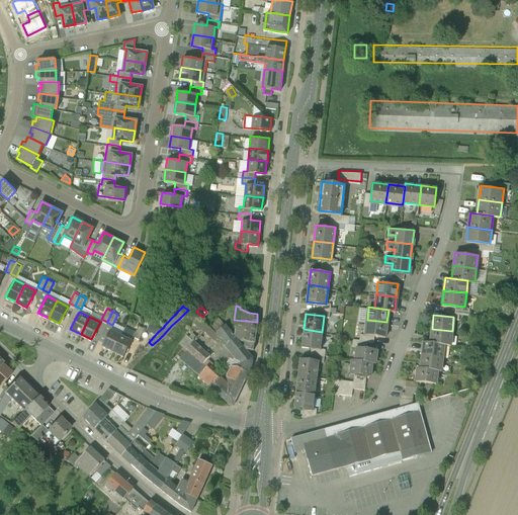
[(211,336),(216,331),(208,325),(198,317),(194,322),(201,328),(203,330),(211,336)]
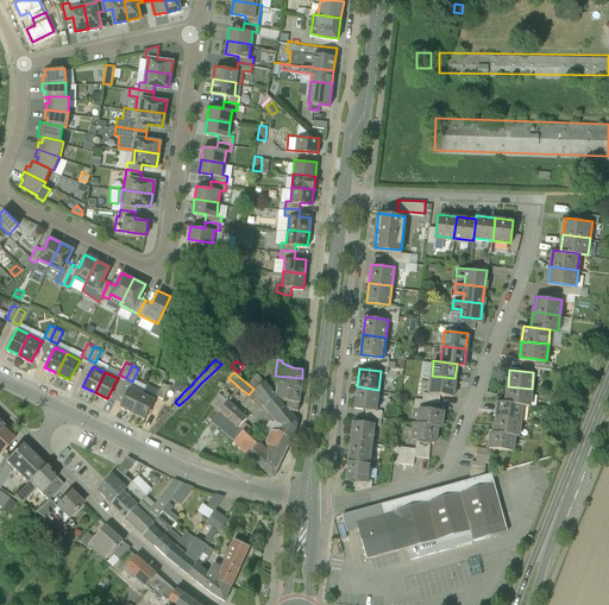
[(270,386),(272,390),(300,394),(302,378),(275,376),(274,382),(270,386)]
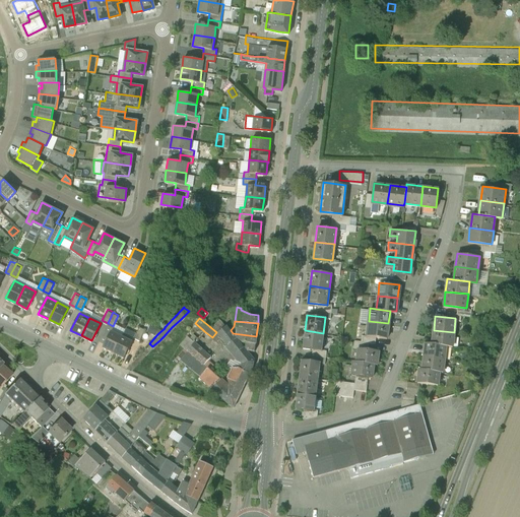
[(387,336),(388,323),(369,321),(367,334),(387,336)]
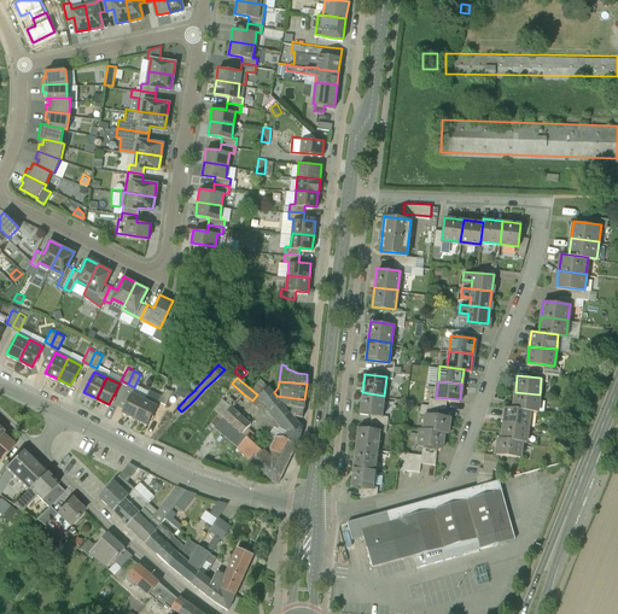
[(184,396),(185,396),(188,389),(188,387),(179,382),(174,391),(184,396)]
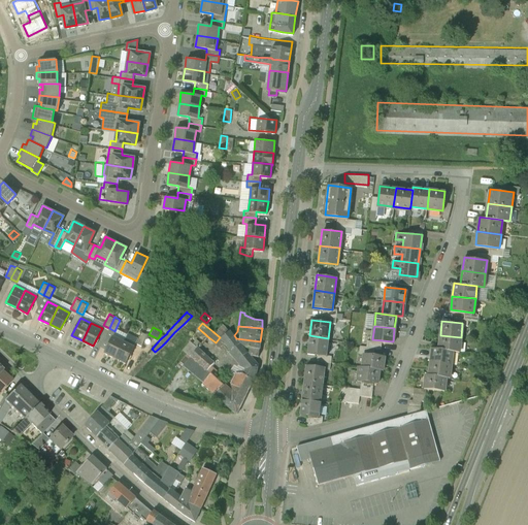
[(221,336),(224,341),(231,350),(239,343),(240,342),(236,338),(234,335),(229,329),(221,336)]
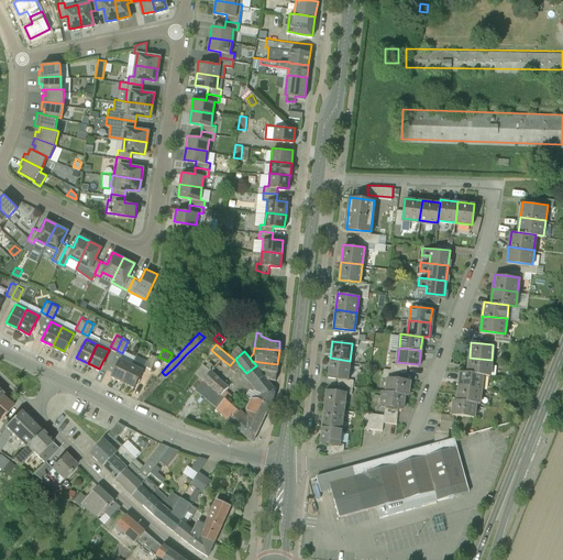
[(152,352),(145,364),(152,368),(157,355),(152,352)]
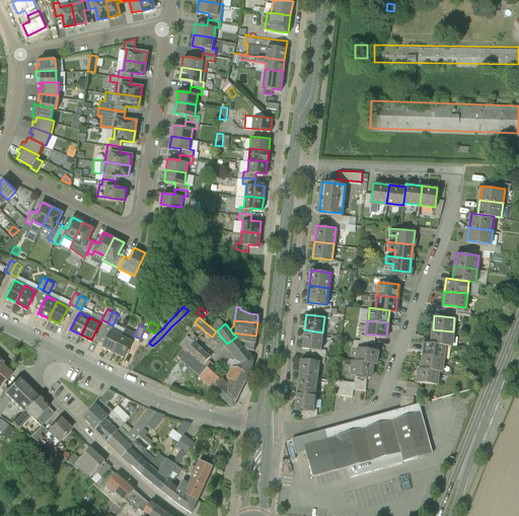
[(102,346),(114,351),(122,334),(110,328),(102,346)]
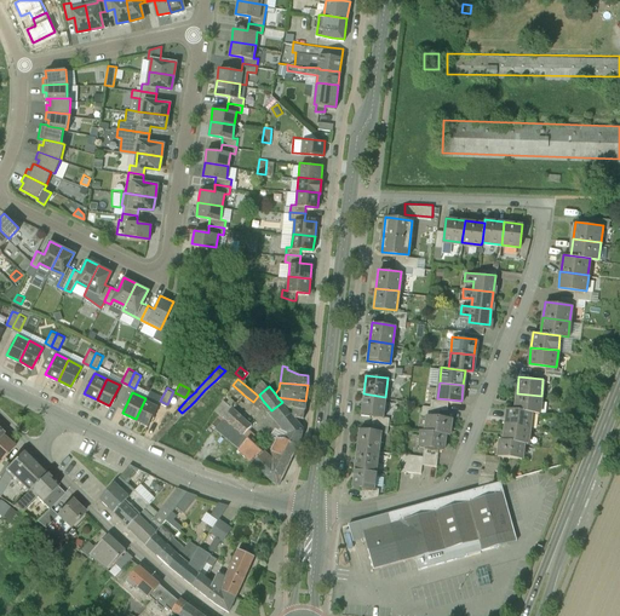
[(363,393),(361,413),(383,415),(385,397),(363,393)]
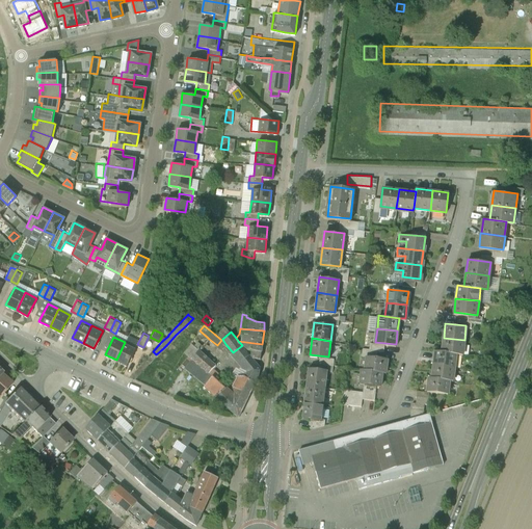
[(464,340),(444,338),(442,351),(456,352),(462,353),(464,340)]
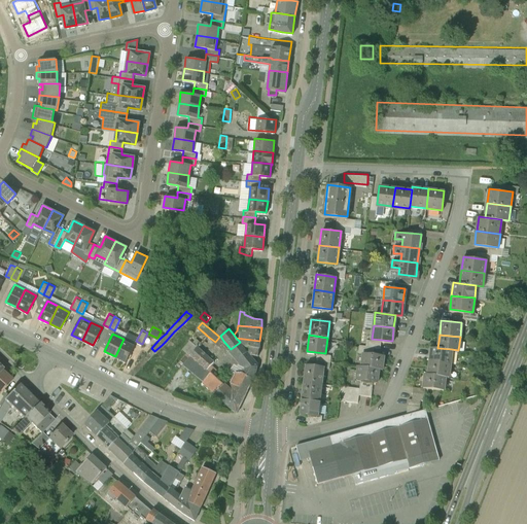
[(236,338),(250,353),(258,354),(259,341),(236,338)]
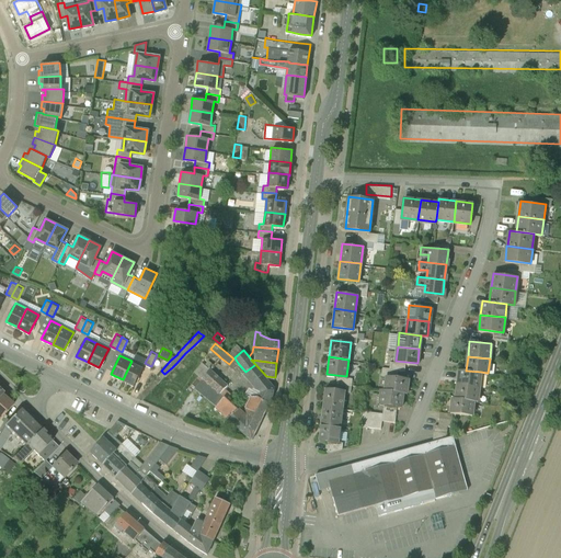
[(132,361),(123,379),(134,385),(142,366),(132,361)]
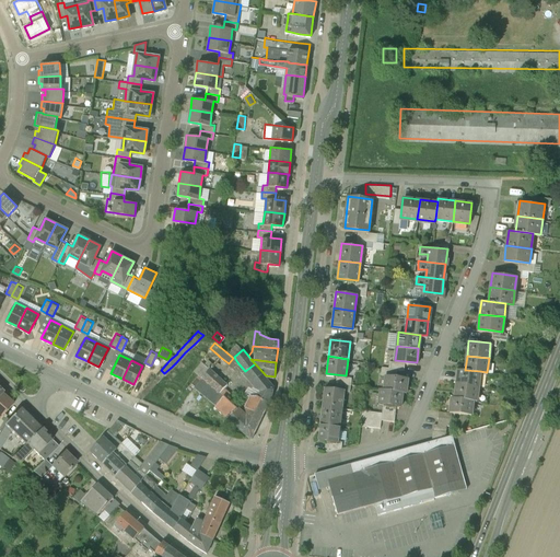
[(208,381),(213,385),(219,390),(224,394),(226,396),(231,391),(229,390),(225,385),(228,383),(226,381),(218,373),(211,368),(210,367),(209,368),(202,360),(200,361),(195,369),(199,372),(202,375),(208,381)]
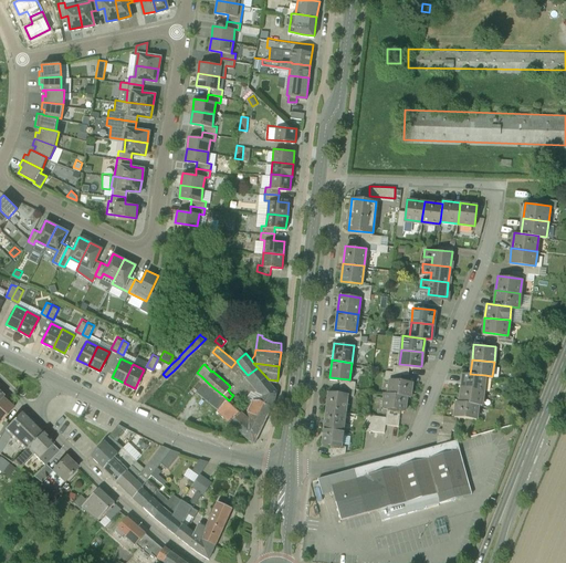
[(258,399),(262,399),(272,405),(275,398),(276,389),(269,381),(257,368),(248,375),(245,376),(251,384),(248,385),(251,389),(244,398),(253,399),(258,399)]
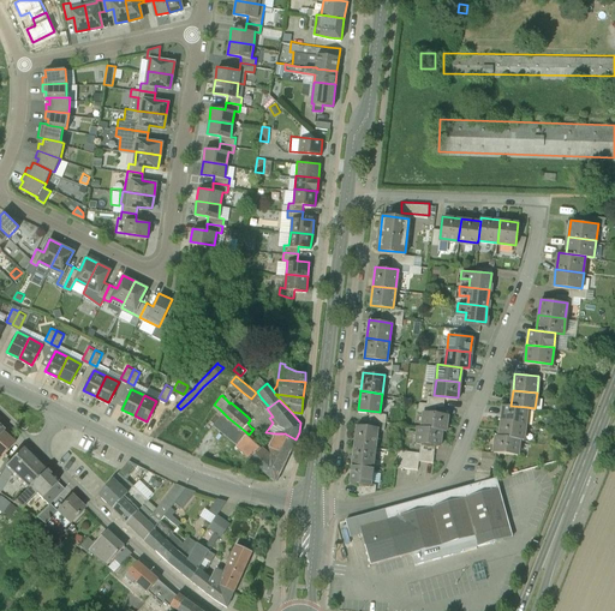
[(527,407),(511,406),(503,405),(502,420),(525,423),(527,407)]
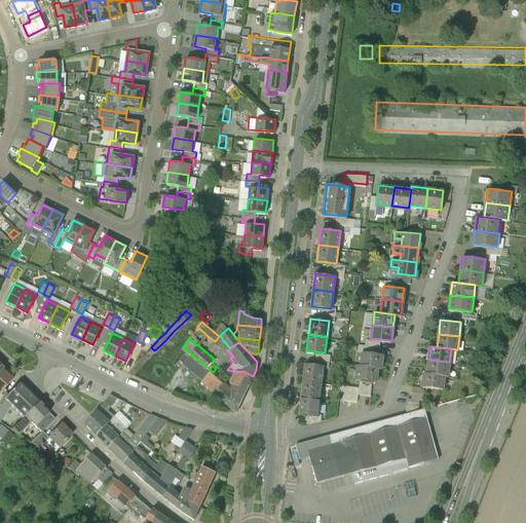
[(381,367),(383,353),(363,351),(361,365),(378,367),(381,367)]
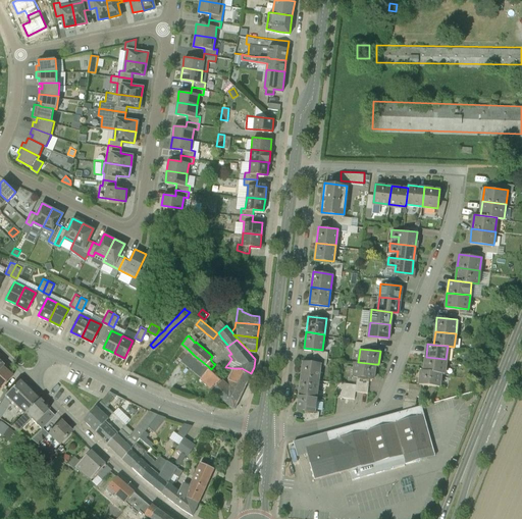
[(181,358),(187,363),(194,355),(189,350),(184,356),(181,358)]
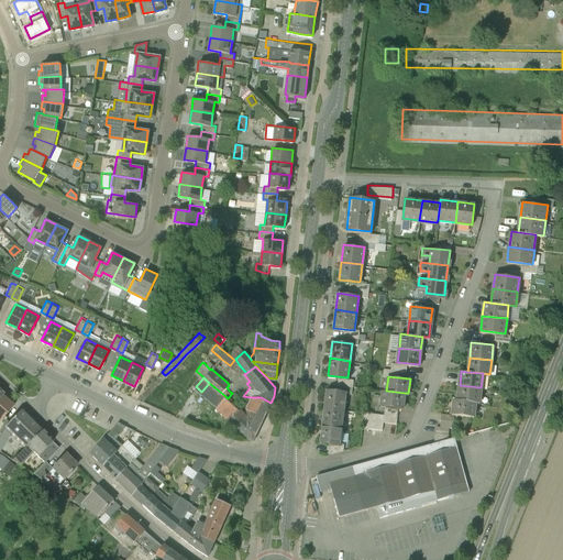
[(191,391),(196,386),(198,384),(194,382),(188,388),(191,391)]
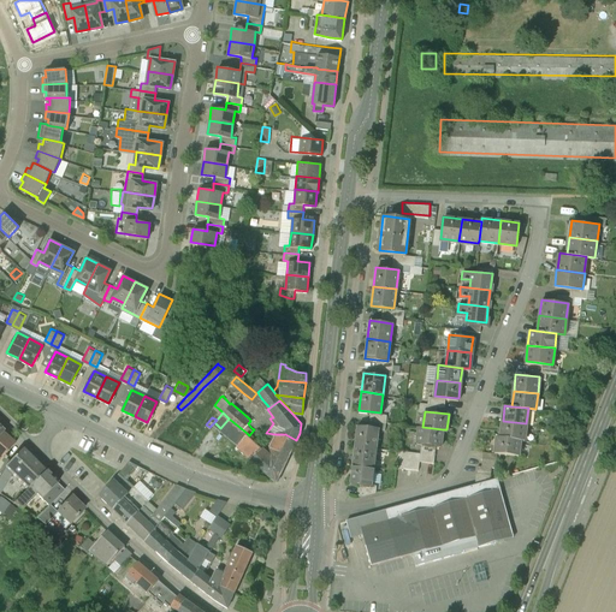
[(220,428),(225,433),(235,423),(229,419),(220,428)]
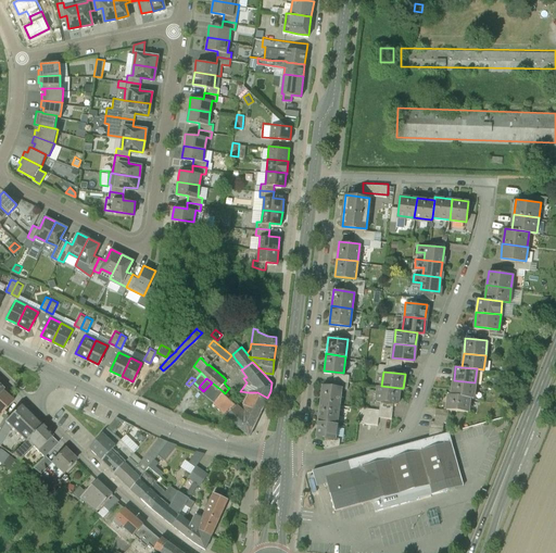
[(475,382),(454,380),(452,394),(470,397),(474,397),(475,382)]
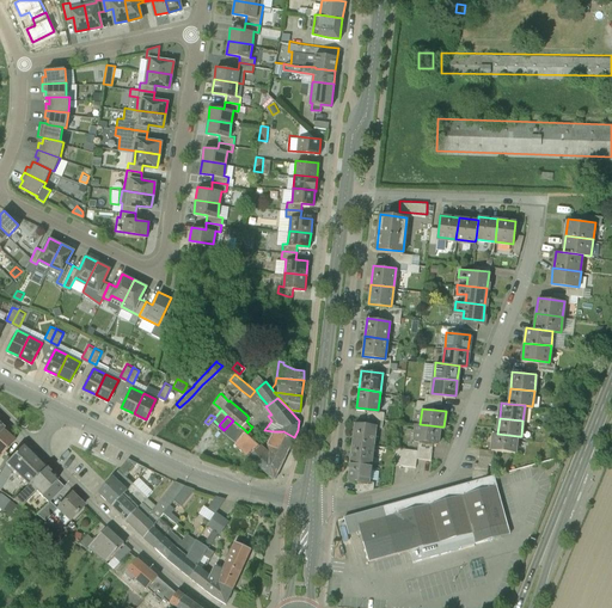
[(224,430),(230,436),(239,425),(233,421),(224,430)]
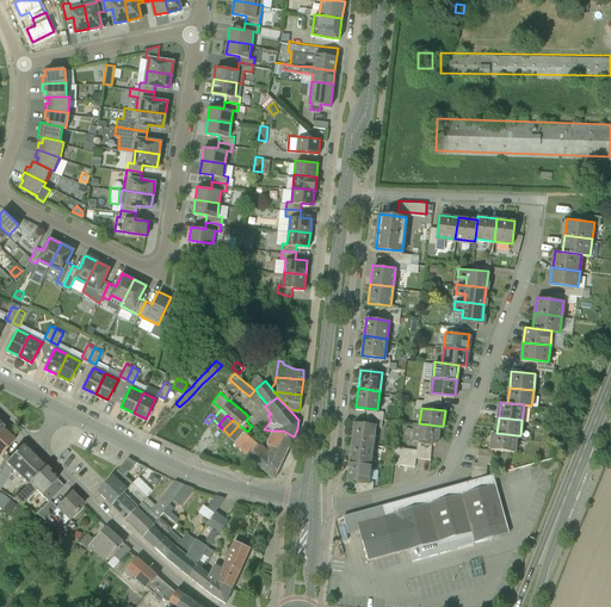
[(355,421),(352,440),(374,443),(376,423),(355,421)]
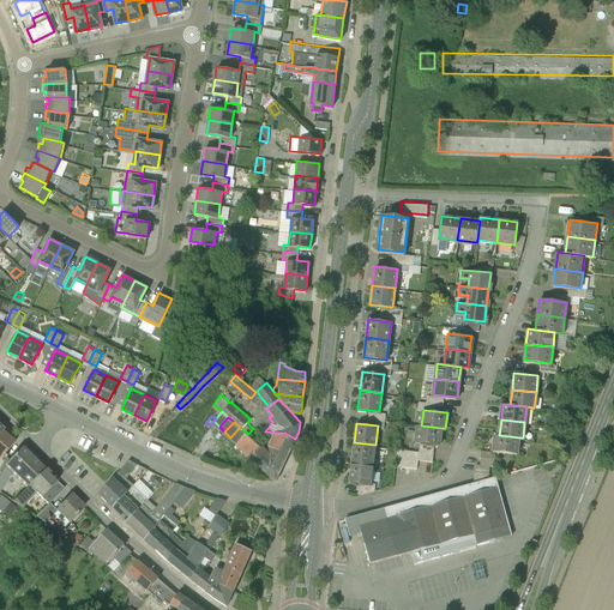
[(439,444),(441,428),(421,426),(417,424),(415,441),(420,441),(433,444),(439,444)]
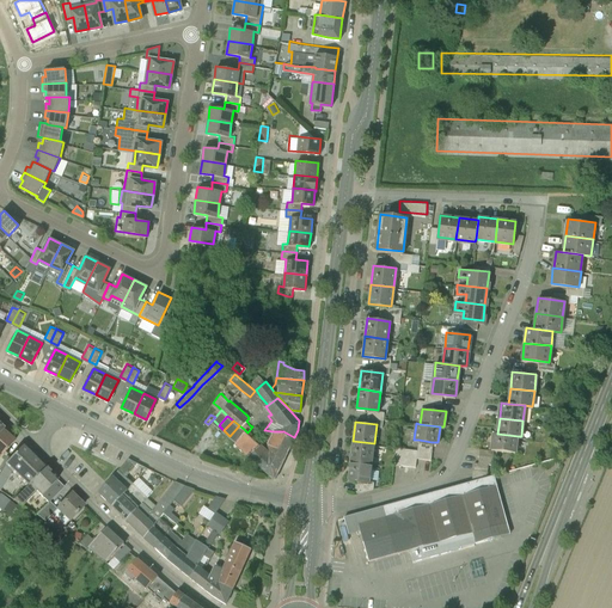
[(230,436),(236,441),(245,430),(239,425),(230,436)]
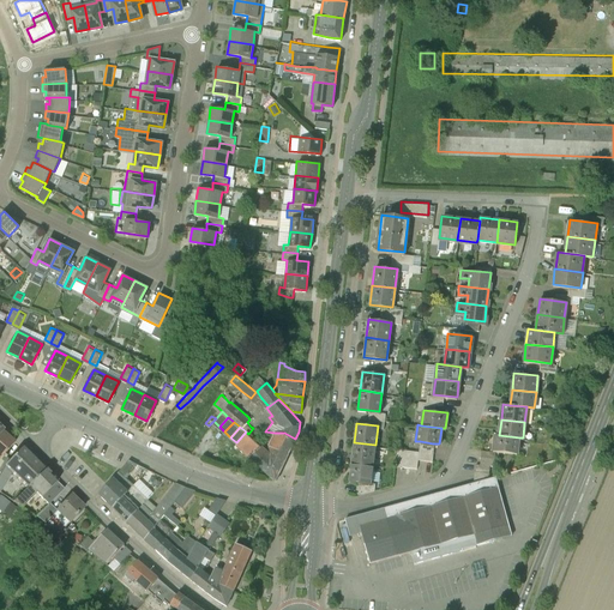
[(1,429),(0,430),(0,465),(6,456),(4,453),(13,441),(1,430),(1,429)]
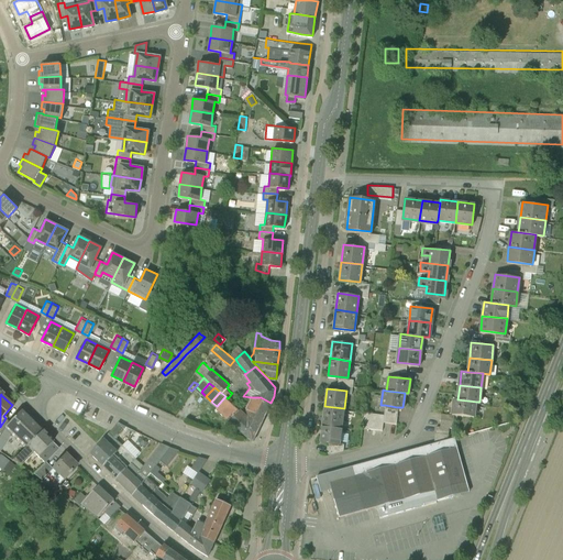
[(271,403),(261,397),(256,397),(252,397),(245,407),(251,410),(246,416),(228,398),(225,396),(217,406),(253,440),(271,403)]
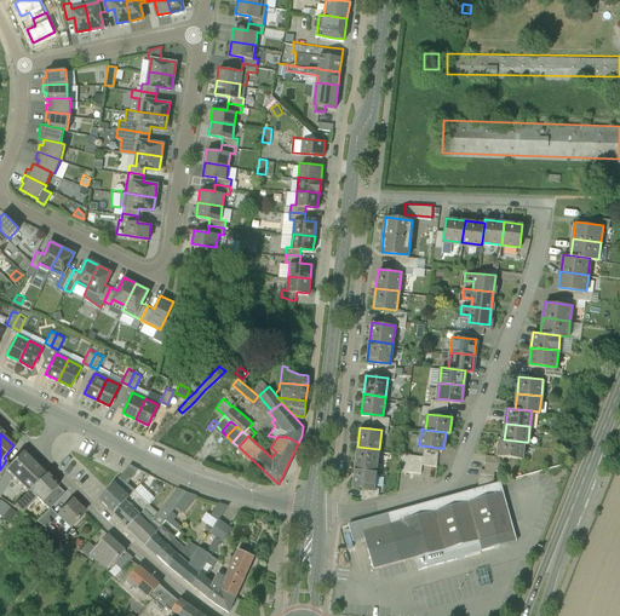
[(524,442),(504,439),(500,438),(498,455),(501,455),(522,458),(524,442)]
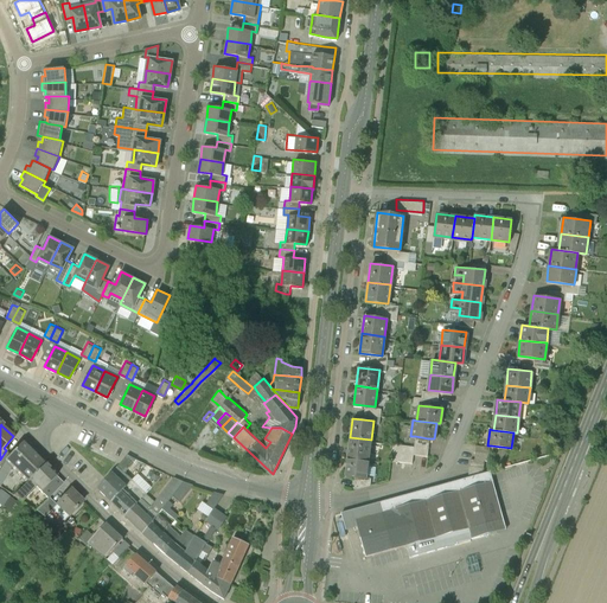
[(428,438),(415,436),(414,446),(413,453),(426,455),(428,438)]
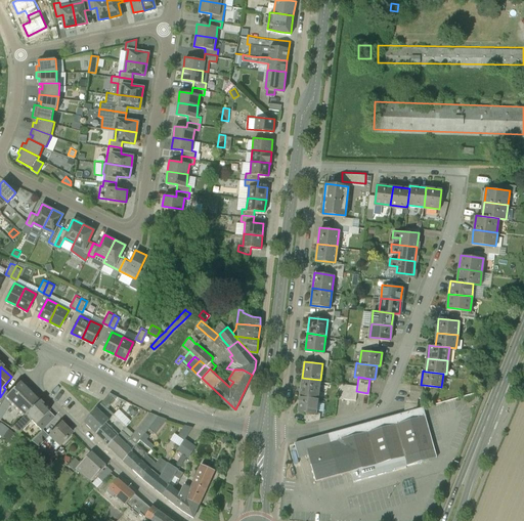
[(302,378),(300,393),(318,396),(320,380),(302,378)]
